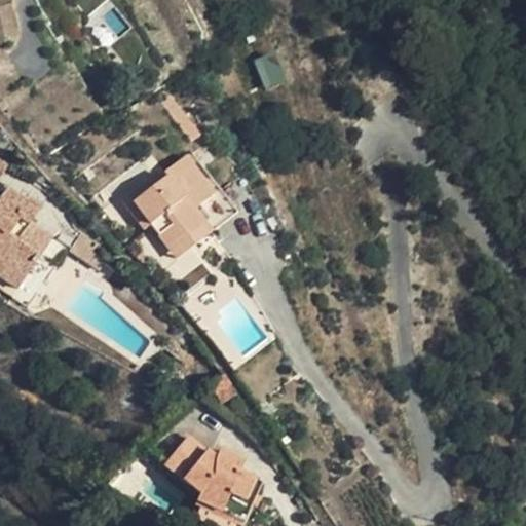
[(256,60),(266,88),(287,81),(276,52),(256,60)]
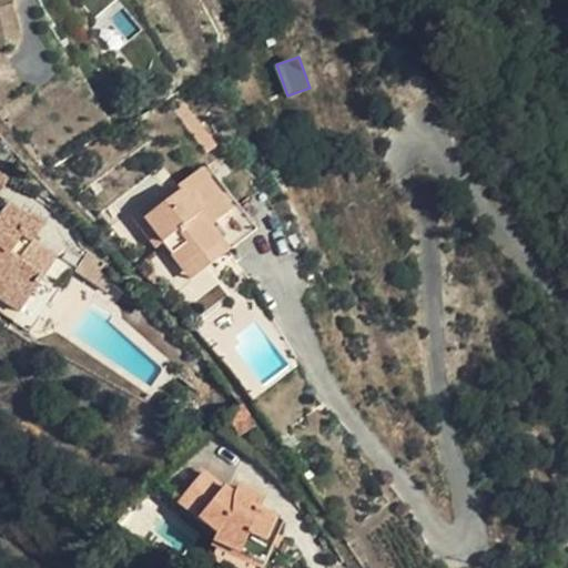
[(176,188),(161,200),(133,222),(154,250),(163,243),(180,264),(198,251),(205,252),(221,240),(229,250),(257,226),(202,156),(172,181),(176,188)]
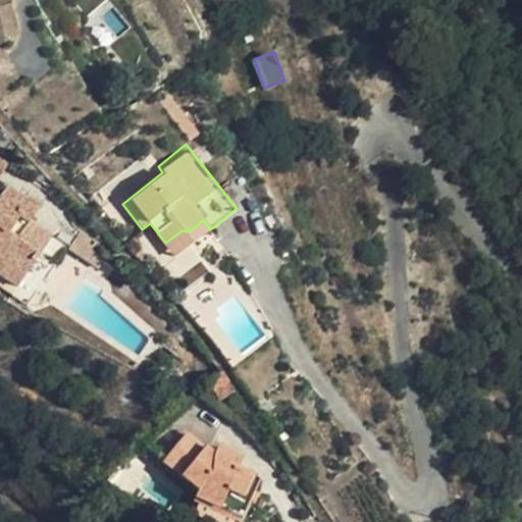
[(122,204),(148,184),(144,177),(117,198),(122,204)]
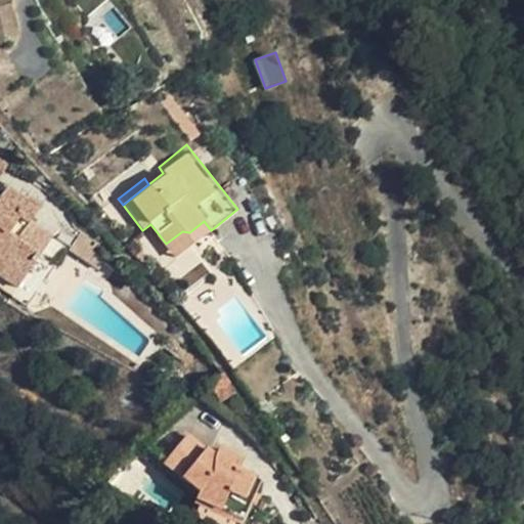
[(14,189),(3,201),(0,203),(0,285),(4,290),(48,245),(29,225),(44,210),(34,201),(30,205),(14,189)]
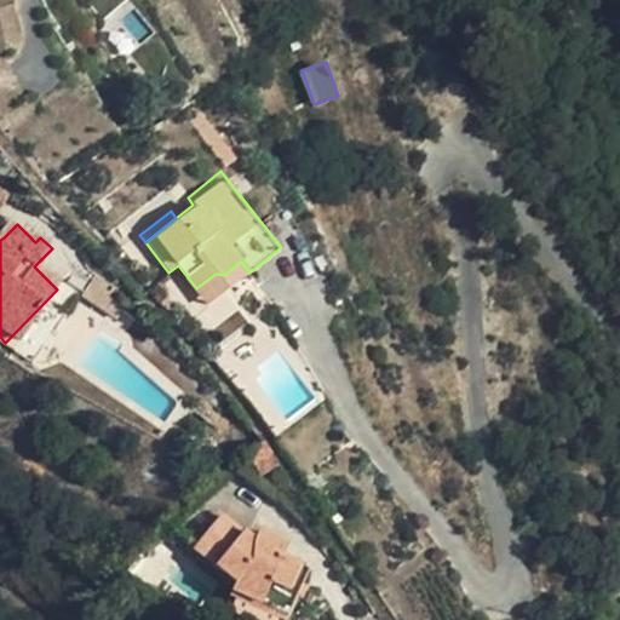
[(210,304),(250,273),(241,262),(224,275),(216,274),(196,288),(210,304)]
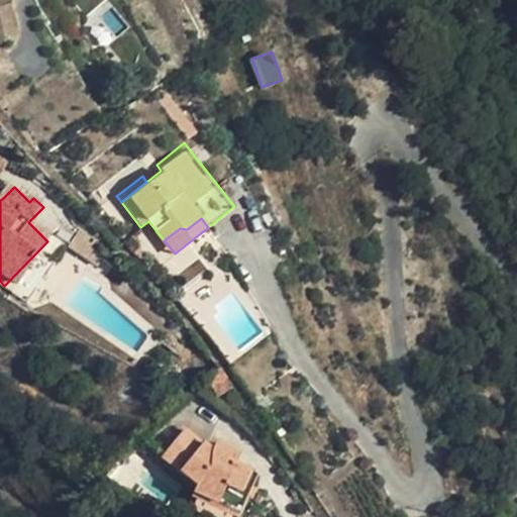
[(230,389),(219,373),(205,385),(217,399),(230,389)]
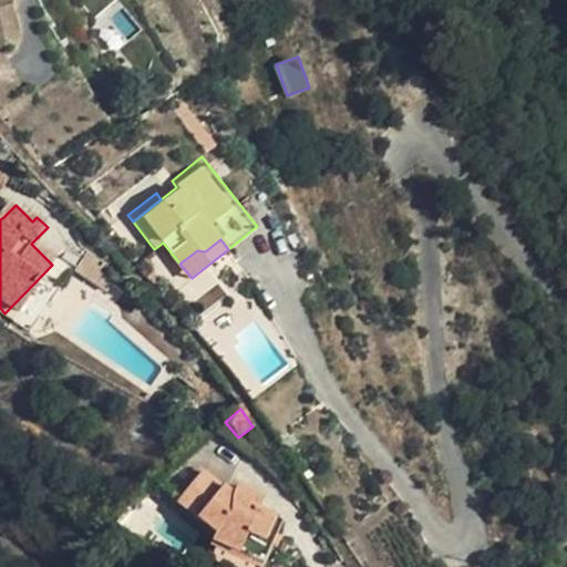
[(280,533),(267,526),(257,522),(263,507),(233,493),(227,505),(198,477),(172,505),(209,542),(203,566),(278,566),(285,553),(274,547),(280,533)]
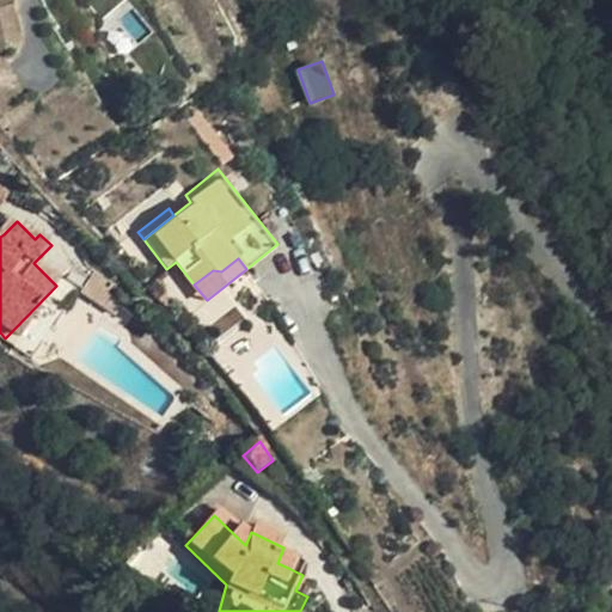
[(277,563),(288,568),(294,552),(283,548),(277,563)]
